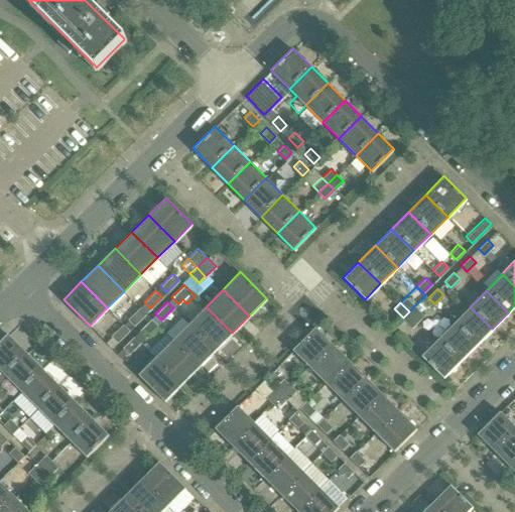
[(414,305),(409,311),(418,321),(423,314),(414,305)]
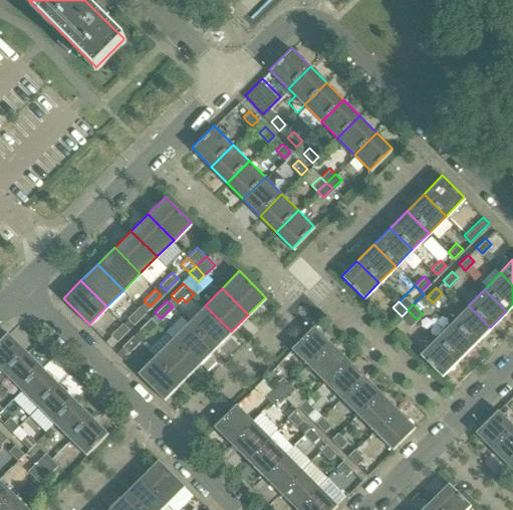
[(126,317),(133,323),(145,311),(139,305),(126,317)]
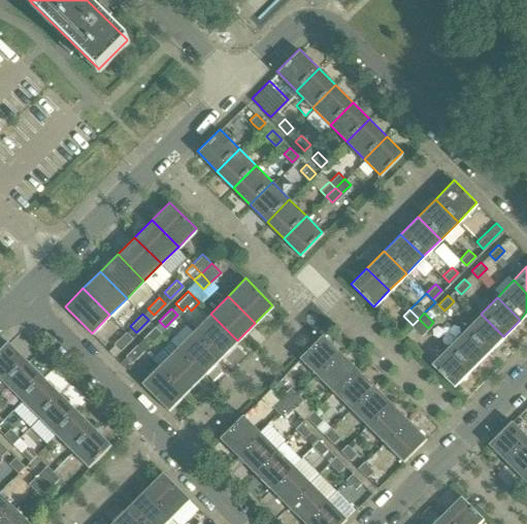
[(210,314),(193,331),(220,358),(237,340),(210,314)]
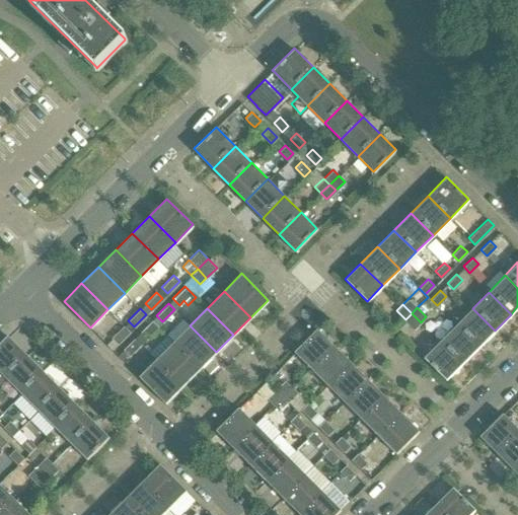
[(472,308),(456,324),(478,347),(495,330),(472,308)]
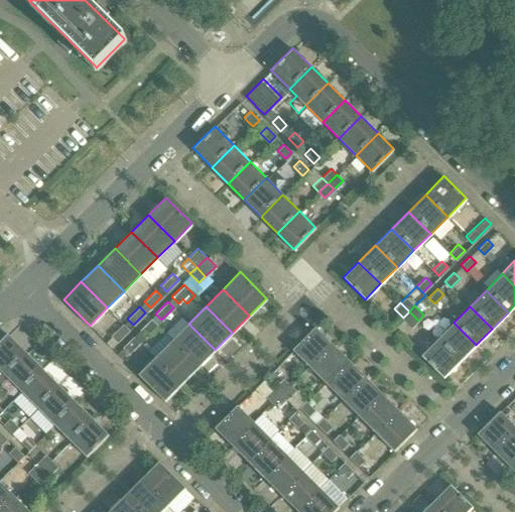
[(409,311),(403,317),(412,327),(418,321),(409,311)]
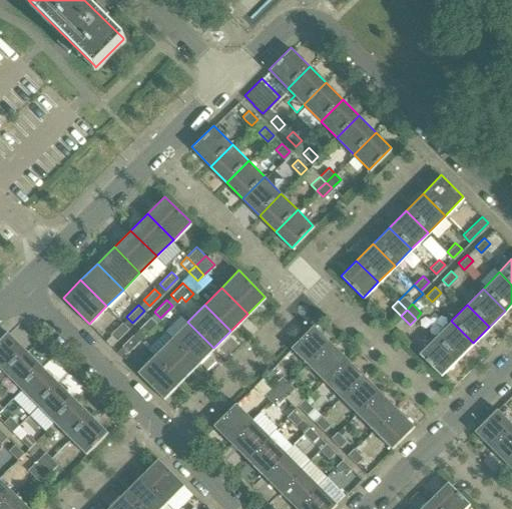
[(149,316),(137,328),(144,334),(155,323),(149,316)]
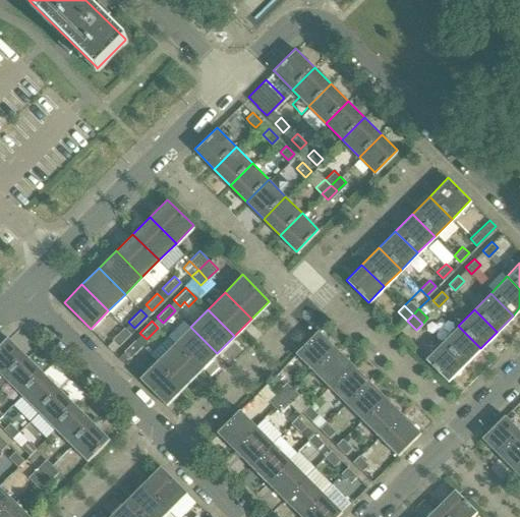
[(112,338),(112,339),(118,344),(130,332),(124,326),(112,338)]
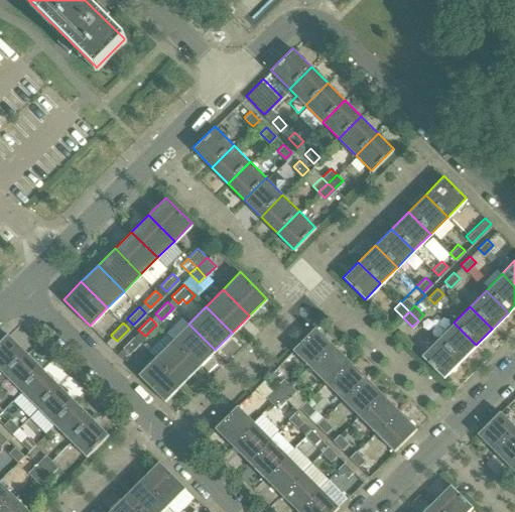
[(454,323),(436,339),(460,361),(476,345),(454,323)]
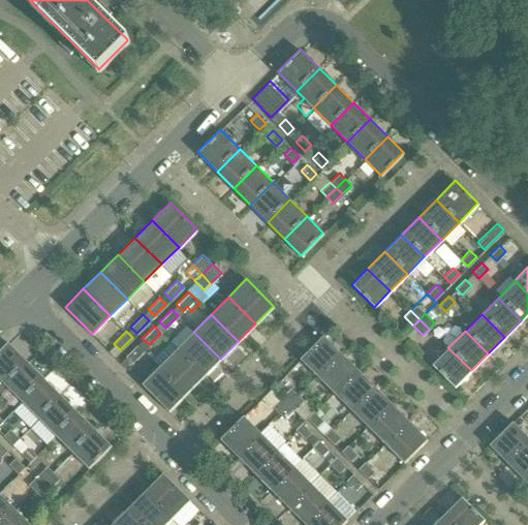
[(193,332),(177,348),(204,375),(220,359),(193,332)]
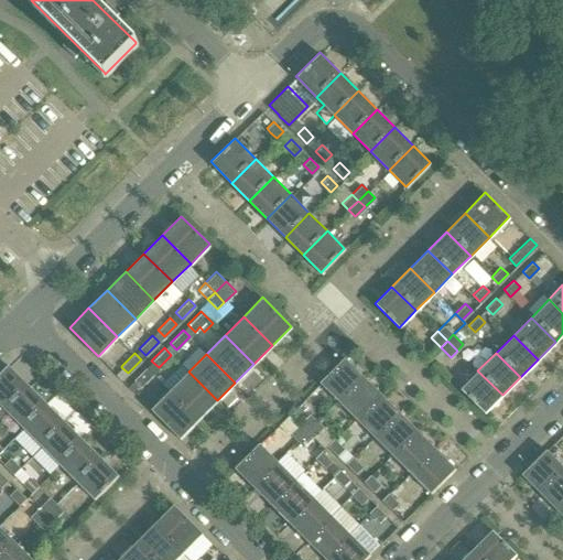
[(320,381),(336,398),(361,374),(345,357),(320,381)]
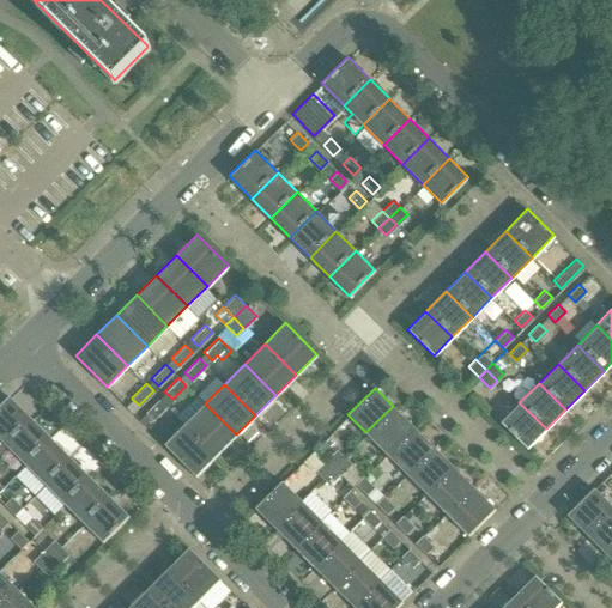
[(0,449),(32,418),(8,395),(0,403),(0,449)]
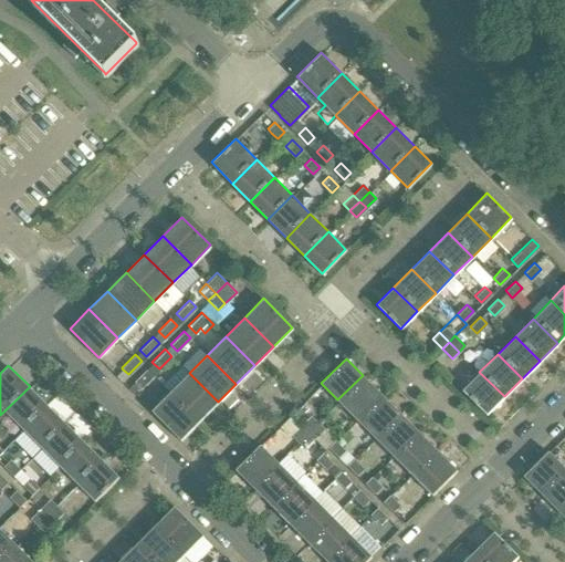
[(147,367),(134,381),(142,387),(154,374),(147,367)]
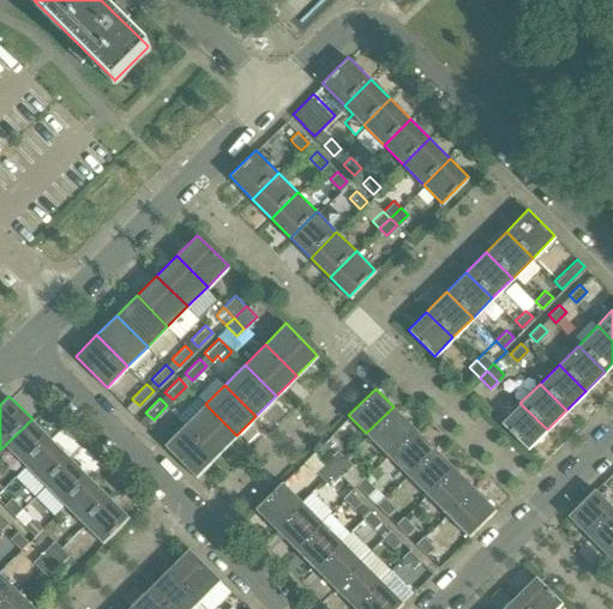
[(547,429),(520,403),(502,422),(528,448),(547,429)]
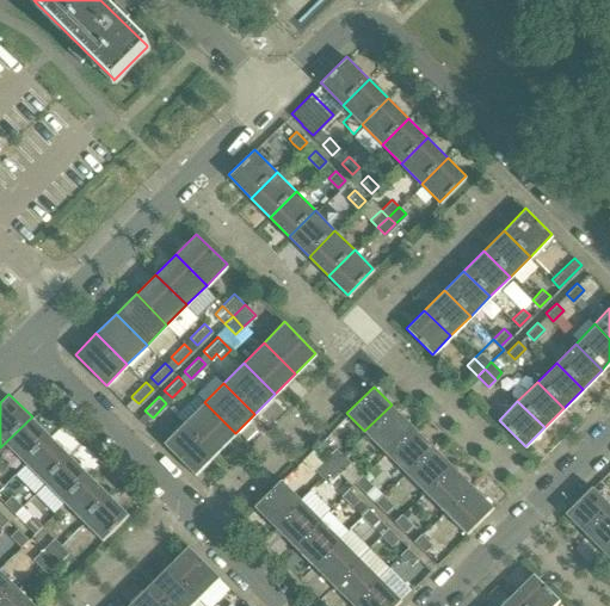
[(204,402),(184,421),(215,453),(235,433),(204,402)]
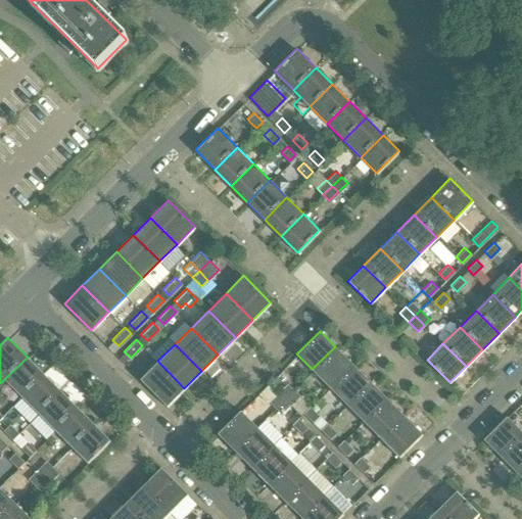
[(312,369),(329,386),(352,364),(335,346),(312,369)]
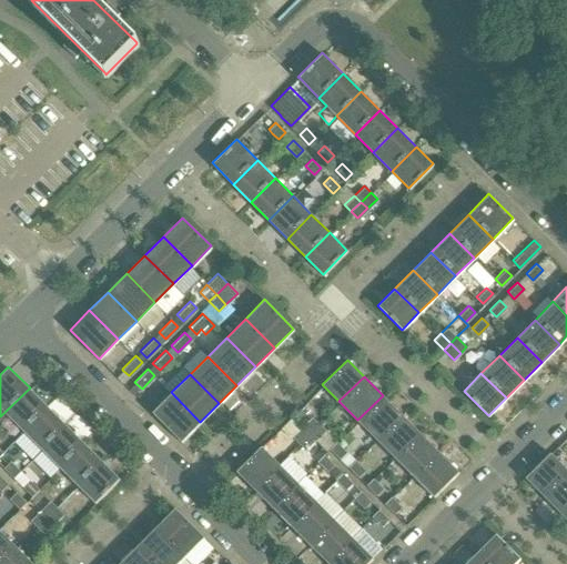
[(6,412),(23,430),(48,406),(30,388),(0,416),(1,418),(6,412)]
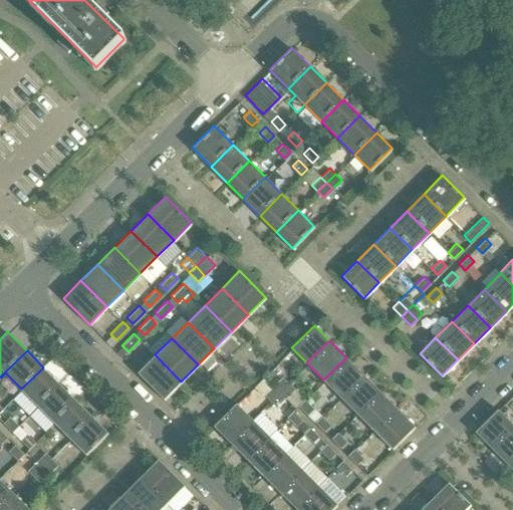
[(181,381),(155,354),(138,372),(164,399),(181,381)]
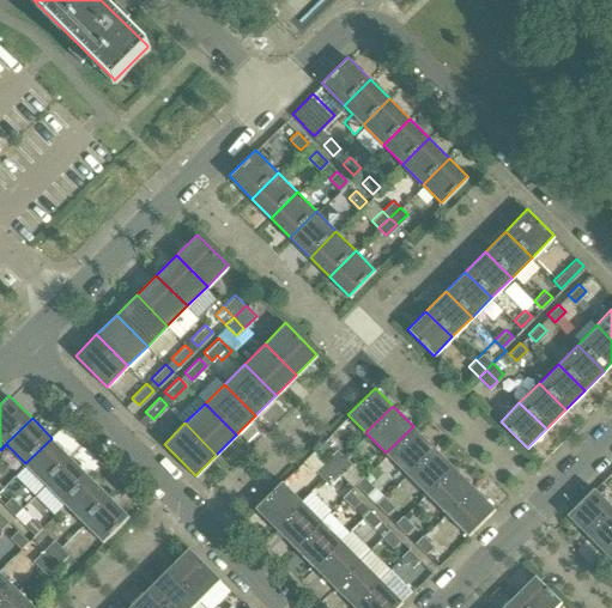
[(386,453),(405,472),(432,445),(413,426),(386,453)]
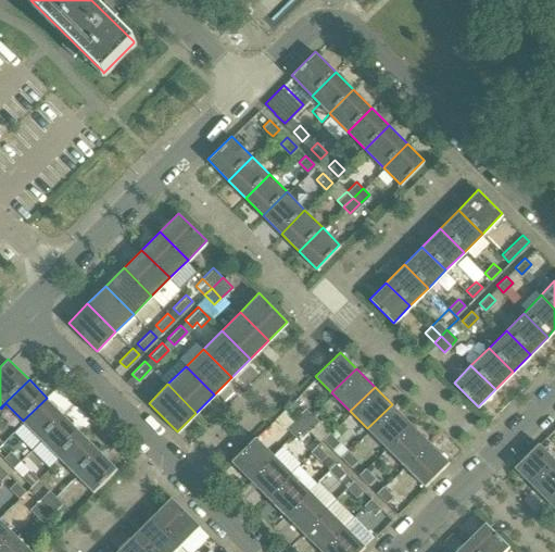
[(23,421),(40,439),(64,415),(47,398),(23,421)]
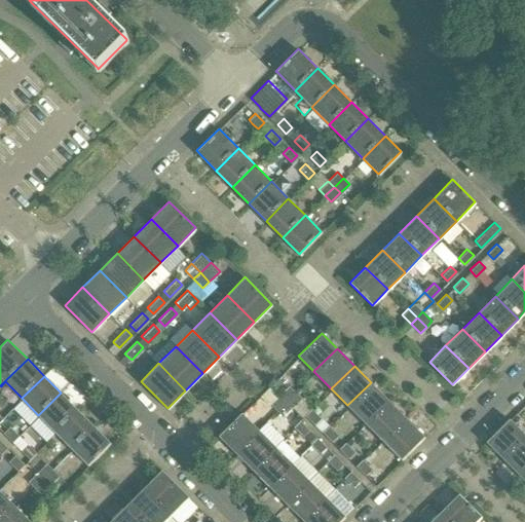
[(347,405),(365,422),(388,400),(371,382),(347,405)]
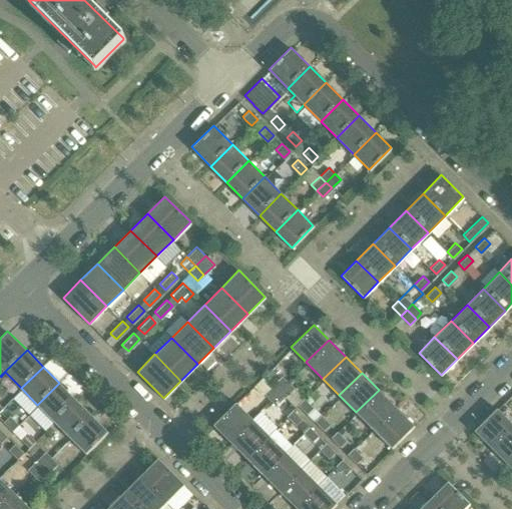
[(282,375),(273,384),(279,390),(288,381),(282,375)]
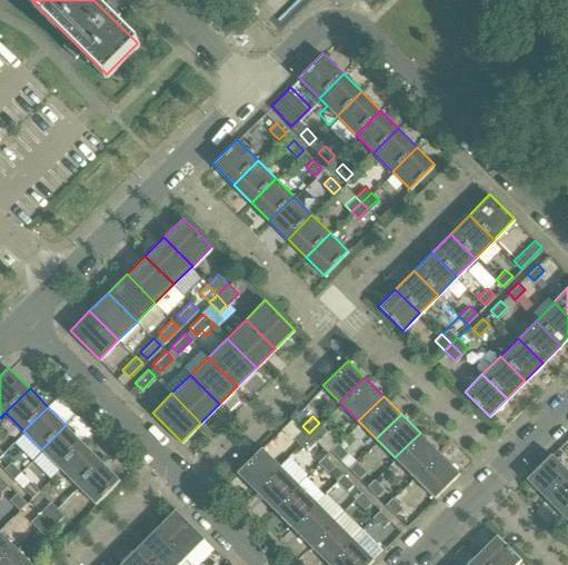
[(319,423),(309,433),(316,439),(326,429),(319,423)]
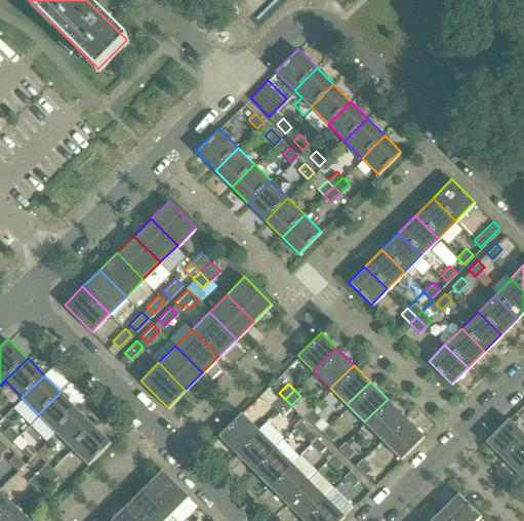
[(38,414),(55,431),(78,408),(61,392),(38,414)]
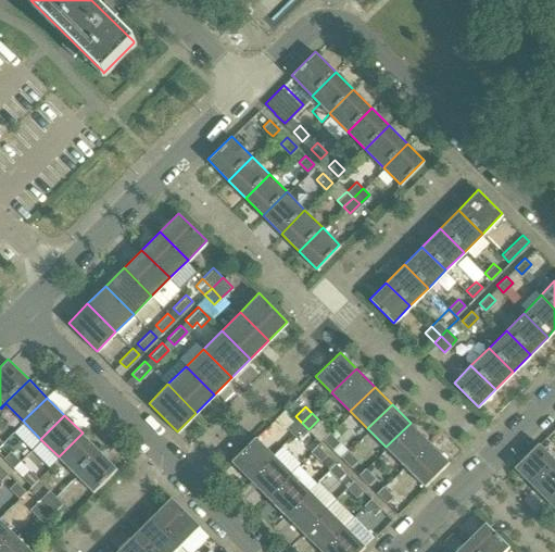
[(286,425),(292,431),(302,423),(295,416),(286,425)]
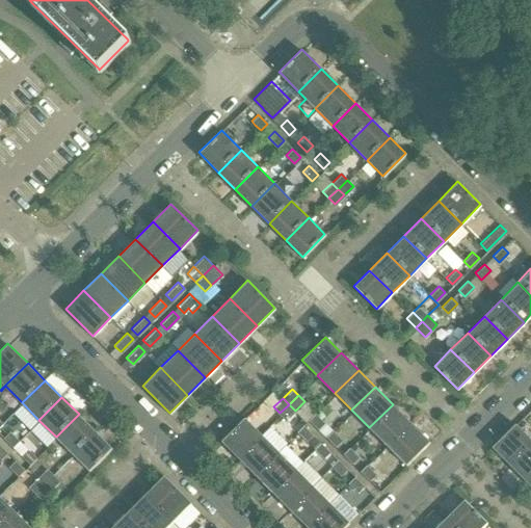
[(289,404),(280,413),(286,419),(295,411),(289,404)]
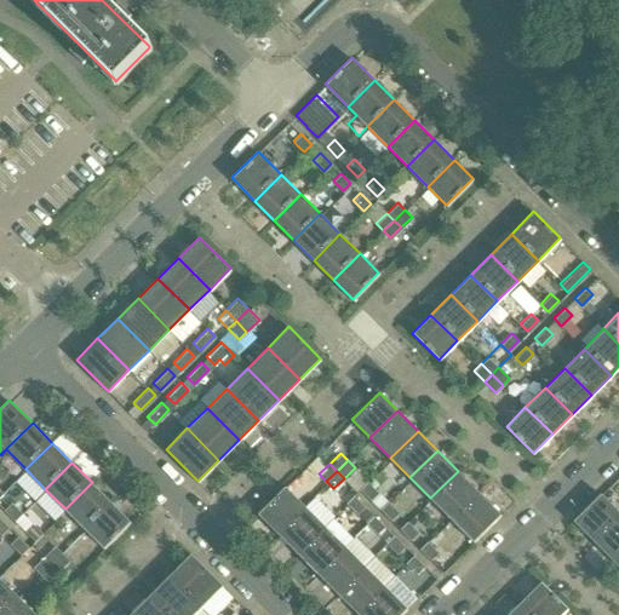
[(430,498),(450,517),(477,490),(458,471),(430,498)]
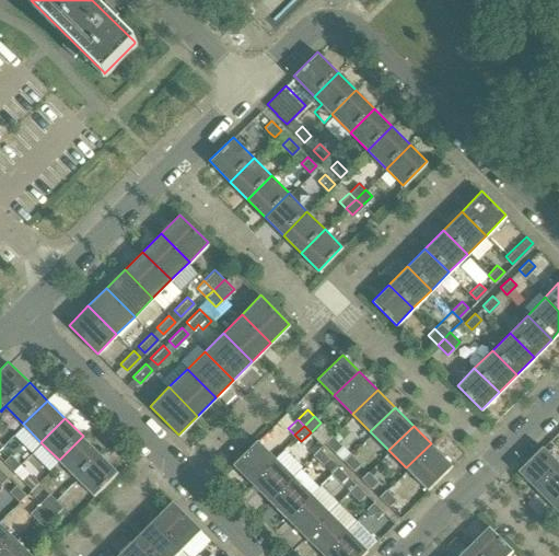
[(333,435),(325,441),(335,451),(341,444),(333,435)]
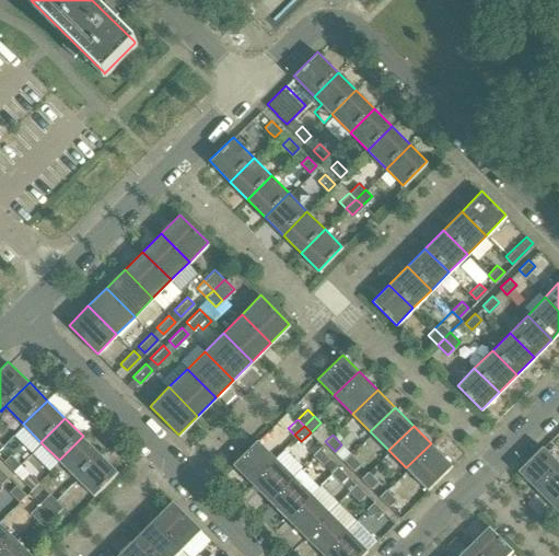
[(59,460),(77,478),(102,454),(83,436),(59,460)]
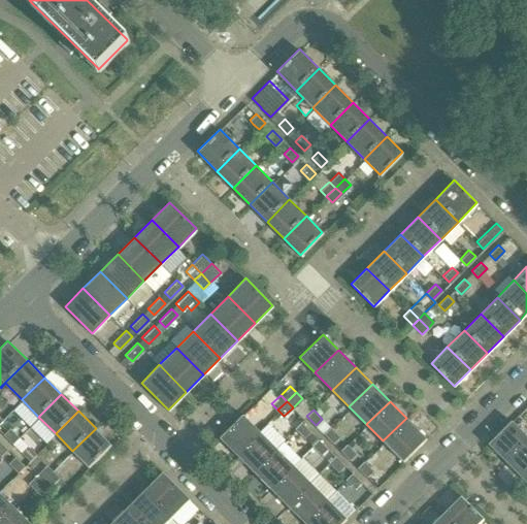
[(220,437),(235,453),(258,429),(242,414),(220,437)]
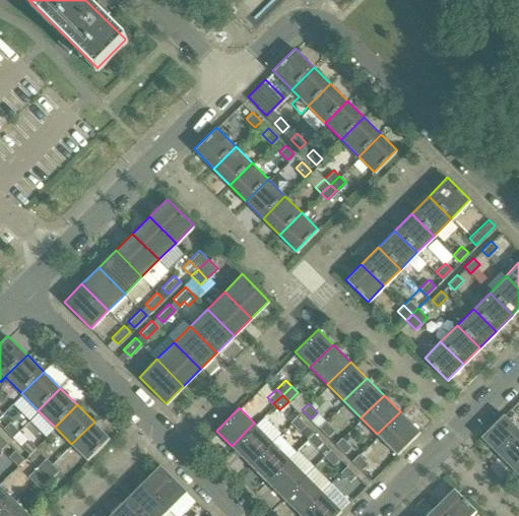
[(400,411),(377,434),(396,454),(419,431),(400,411)]
